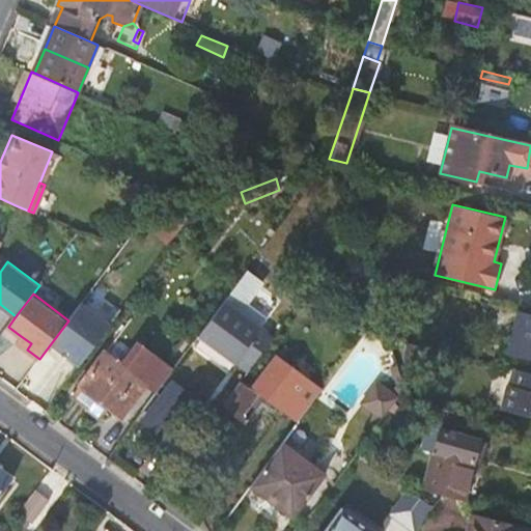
[(260,326),(224,299),(197,335),(232,361),(246,371),(273,335),(260,326)]
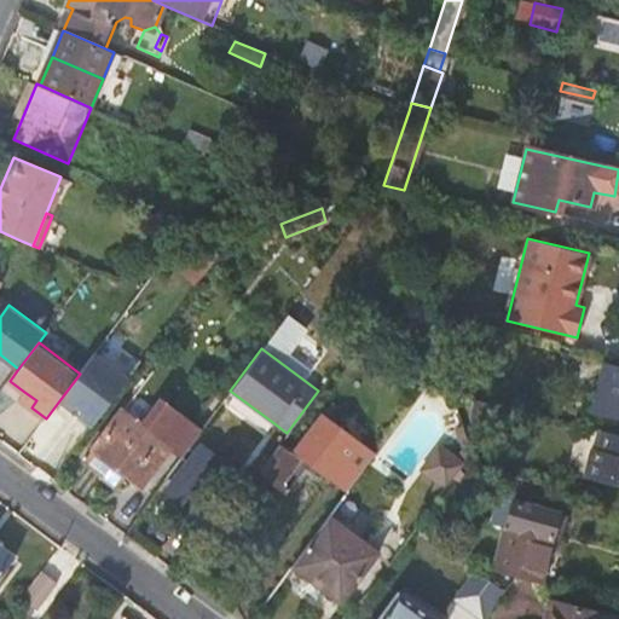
[(129,376),(96,352),(80,374),(61,399),(94,423),(129,376)]
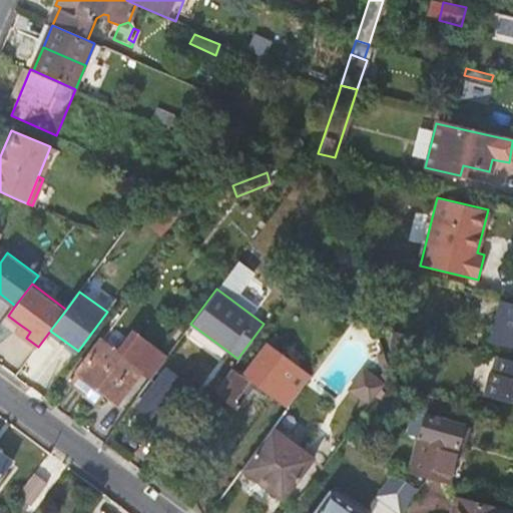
[(512,302),(501,300),(490,338),(512,344),(512,302)]
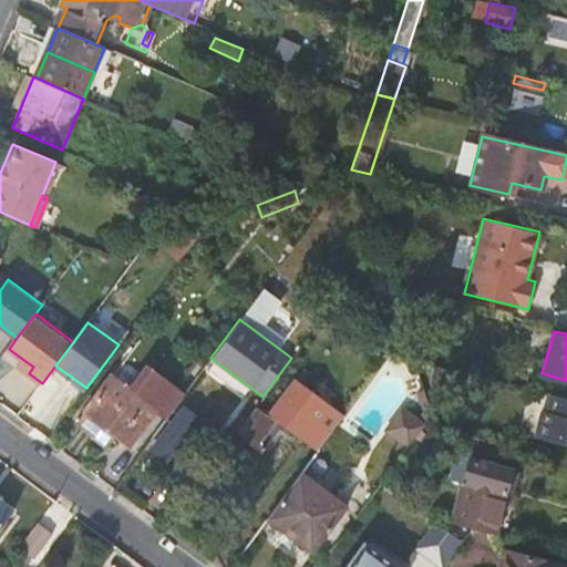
[(18,366),(29,373),(33,367),(22,359),(18,366)]
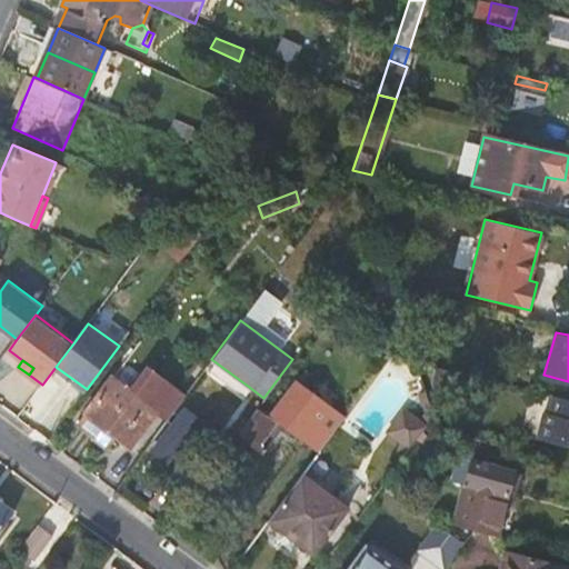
[(132,389),(115,376),(89,411),(105,422),(97,433),(111,443),(118,433),(132,443),(159,409),(169,417),(186,395),(149,367),(132,389)]
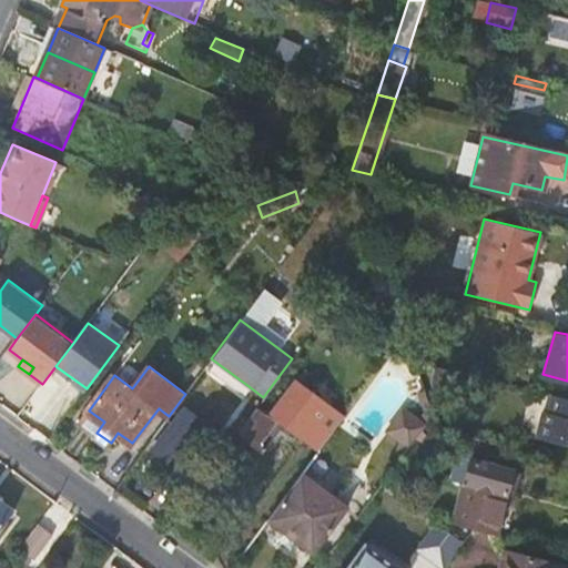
[(281,429),(285,432),(288,426),(295,430),(293,434),(316,453),(342,419),(330,409),(302,389),(294,384),(272,413),(264,423),(252,413),(237,433),(263,453),(281,429)]
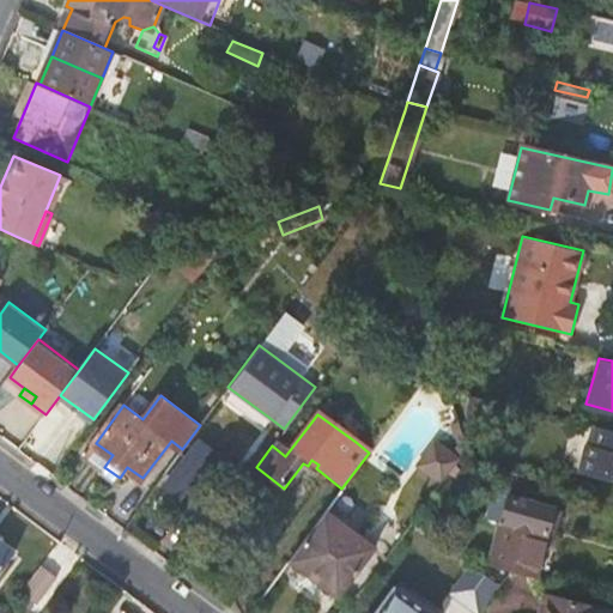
[(418,465),(442,481),(468,445),(460,423),(453,425),(460,444),(453,453),(435,439),(418,465)]
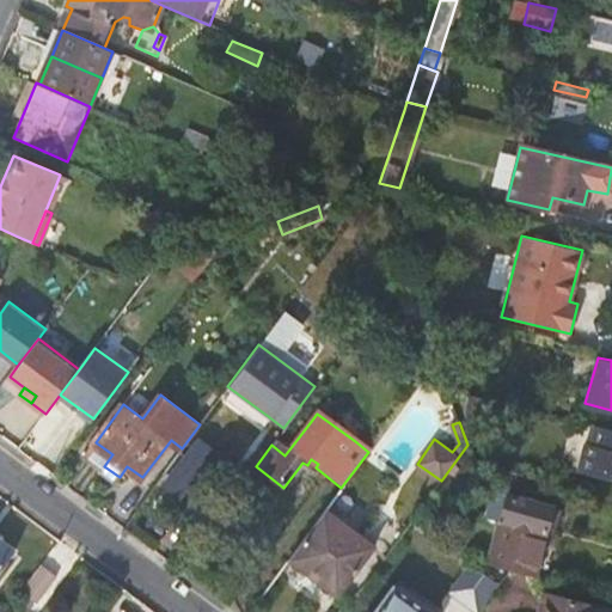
[(611,429),(594,424),(589,445),(583,442),(576,471),(611,479),(611,429)]
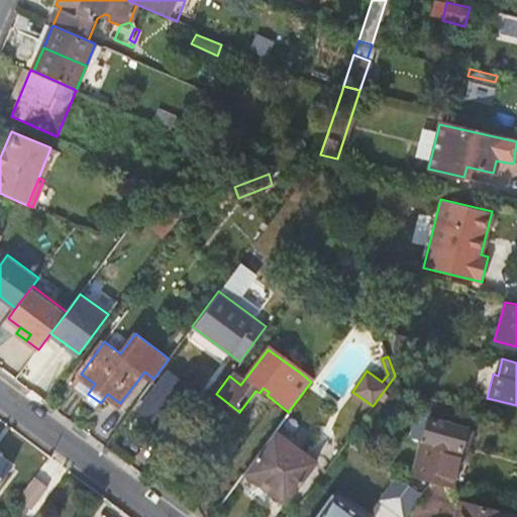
[(171,373),(146,401),(160,411),(182,382),(171,373)]
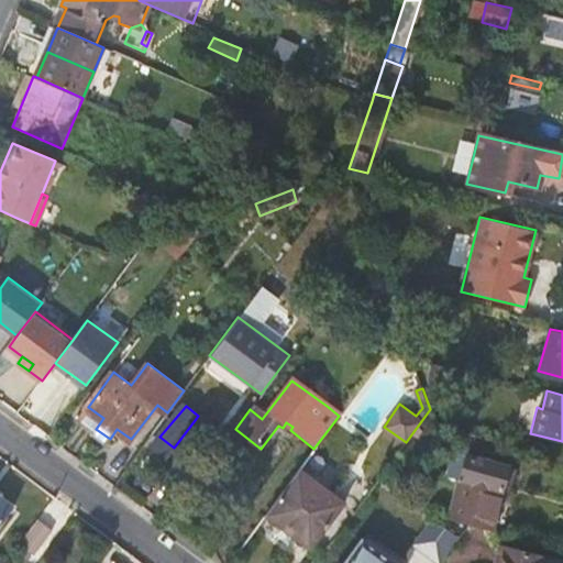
[(96,429),(103,418),(88,407),(79,417),(96,429)]
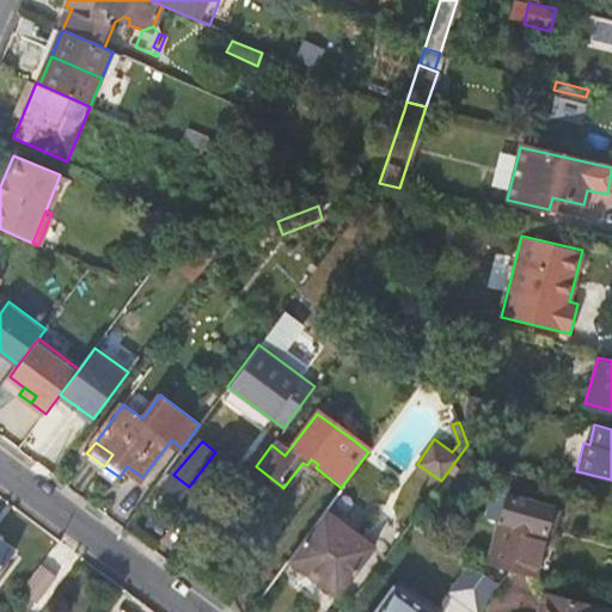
[(316,467),(318,464),(311,459),(307,465),(313,470),(316,467)]
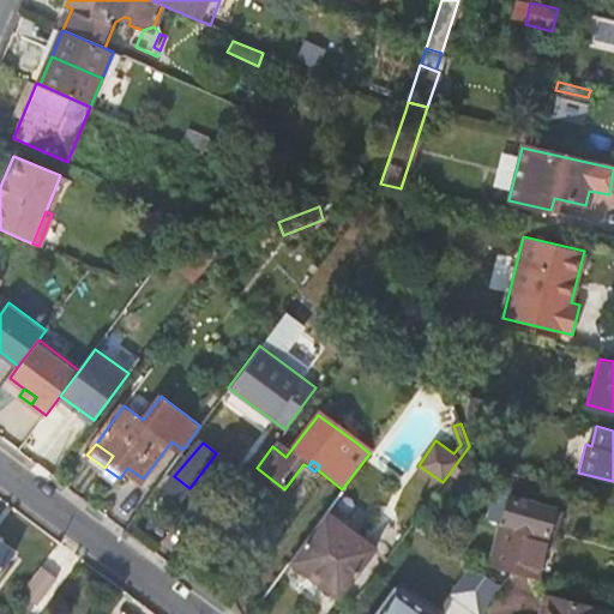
[(546,480),(512,471),(506,495),(522,499),(540,504),(546,480)]
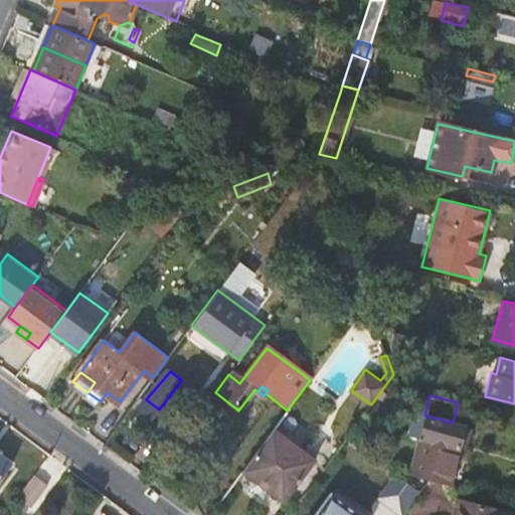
[(152,418),(159,409),(146,399),(140,408),(152,418)]
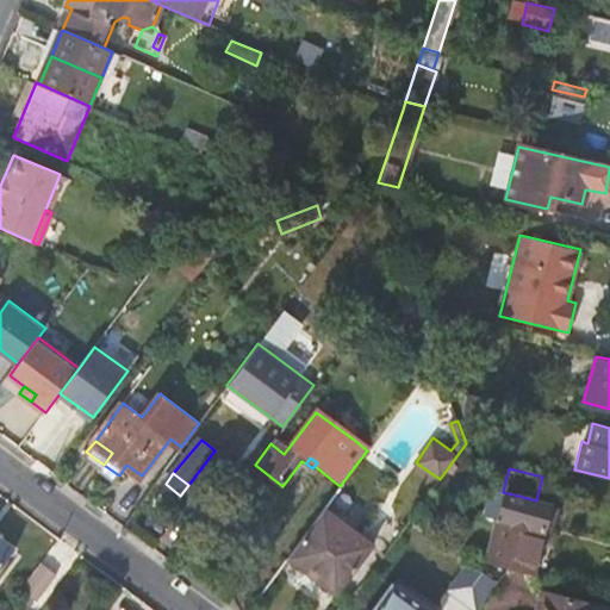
[(493,564),(508,568),(540,576),(551,534),(559,535),(566,508),(536,500),(518,496),(503,492),(500,492),(493,517),(505,521),(493,564)]
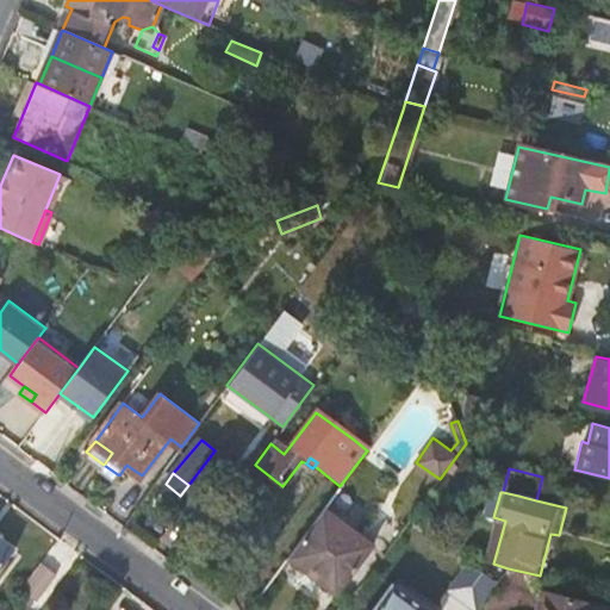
[(374,545),(324,506),(287,556),(336,595),(374,545)]
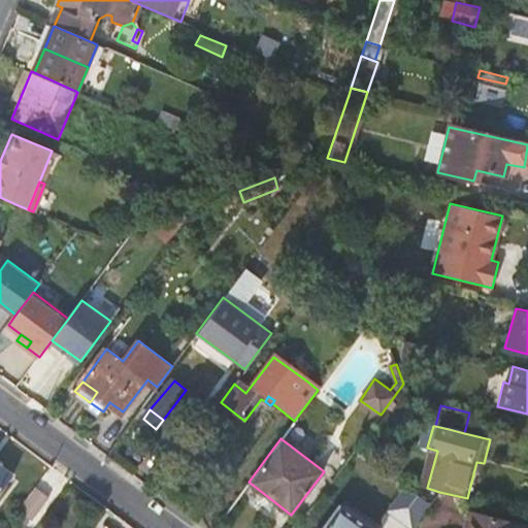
[(0,491),(12,475),(0,465),(0,463),(0,491)]
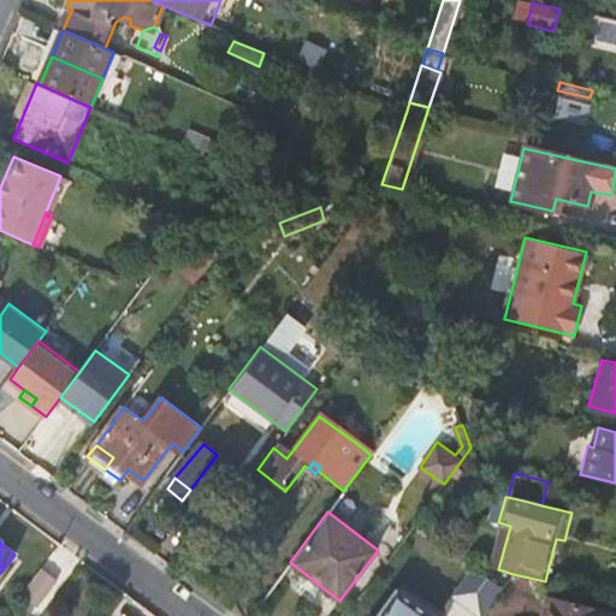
[(55,578),(41,567),(19,596),(35,605),(55,578)]
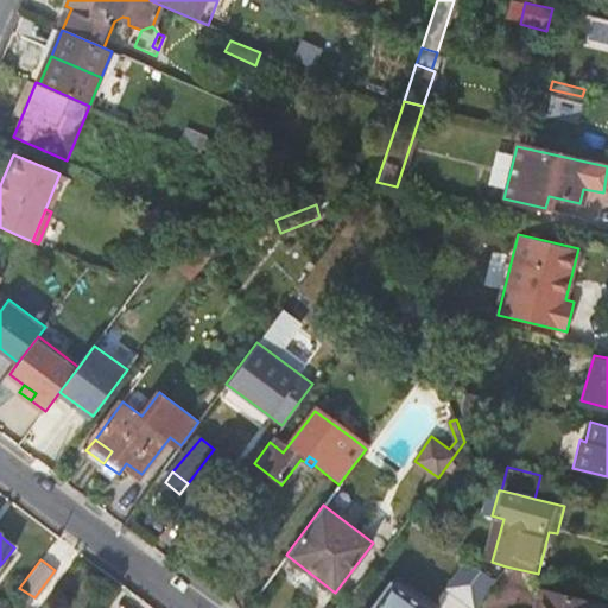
[(445,589),(470,607),(474,607),(494,582),(466,561),(445,589)]
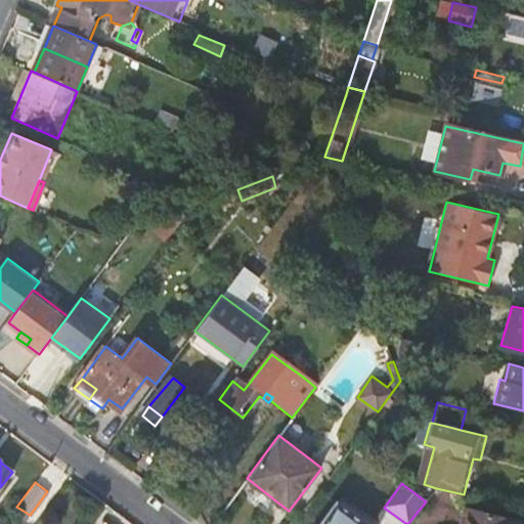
[(365,523),(338,503),(321,523),(365,523)]
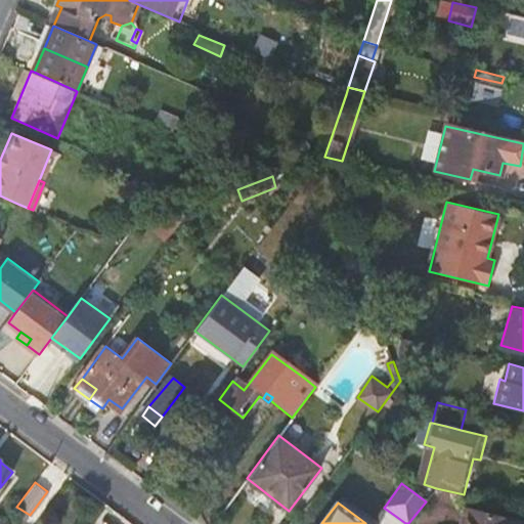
[(523,523),(523,522),(466,506),(461,523),(523,523)]
